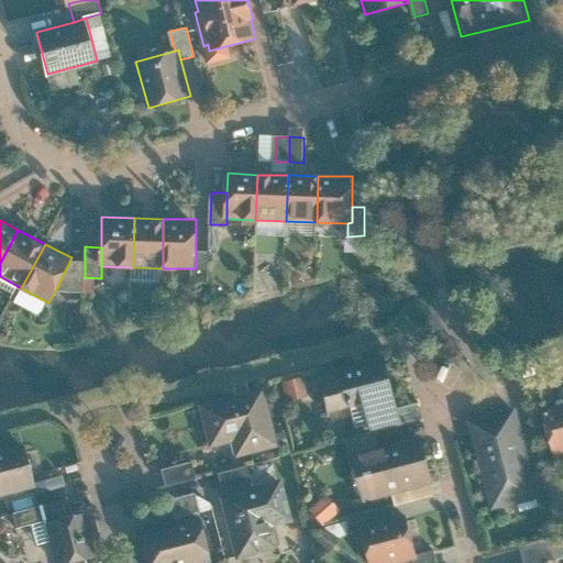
[(209,251),(196,250),(196,268),(192,268),(192,282),(208,282),(209,251)]
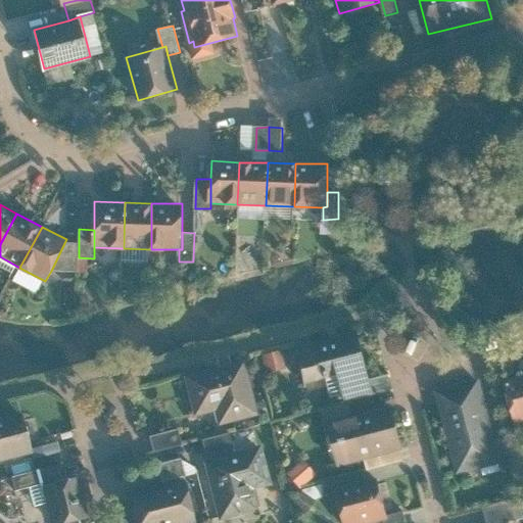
[(79,243),(64,243),(51,271),(79,272),(79,257),(79,243)]
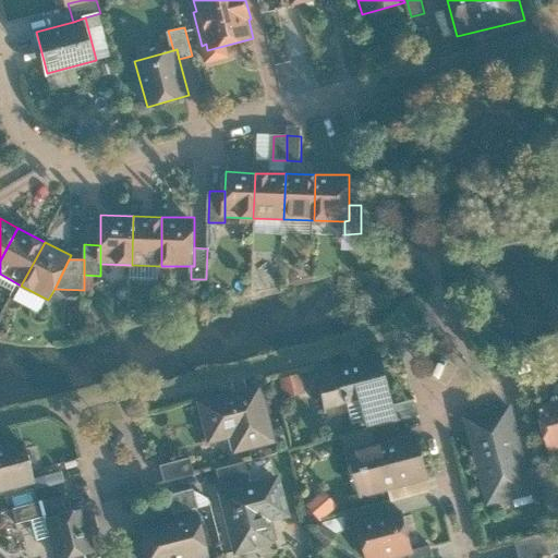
[(385,353),(316,372),(326,410),(366,400),(374,428),(403,421),(385,353)]
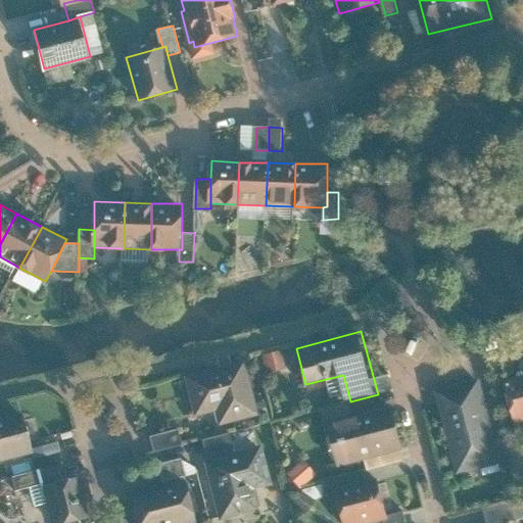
[(282,350),(264,353),(268,373),(286,370),(282,350)]
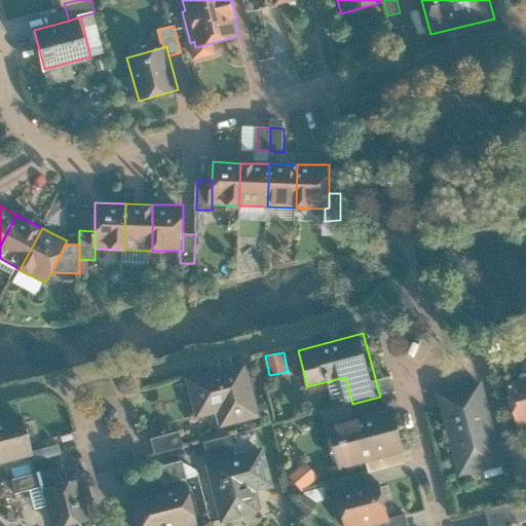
[(247,363),(187,378),(197,419),(218,414),(222,427),(261,418),(247,363)]
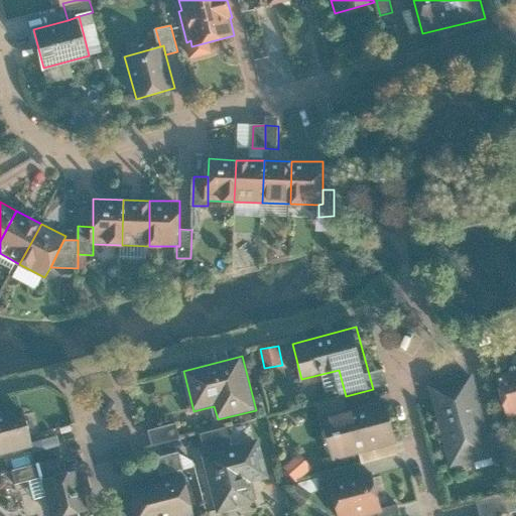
[(515,371),(498,377),(510,418),(515,416),(515,371)]
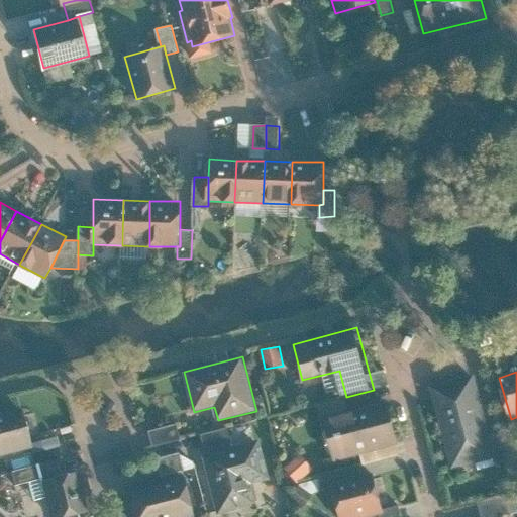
[(496,458),(474,375),(430,387),(452,470),(496,458)]
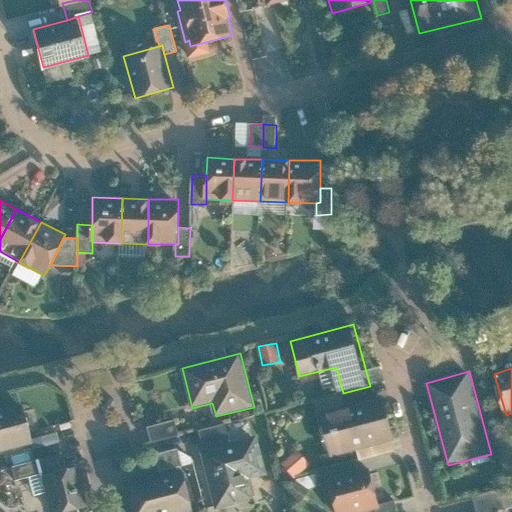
[(326,417),(348,411),(343,393),(315,401),(321,419),(326,417)]
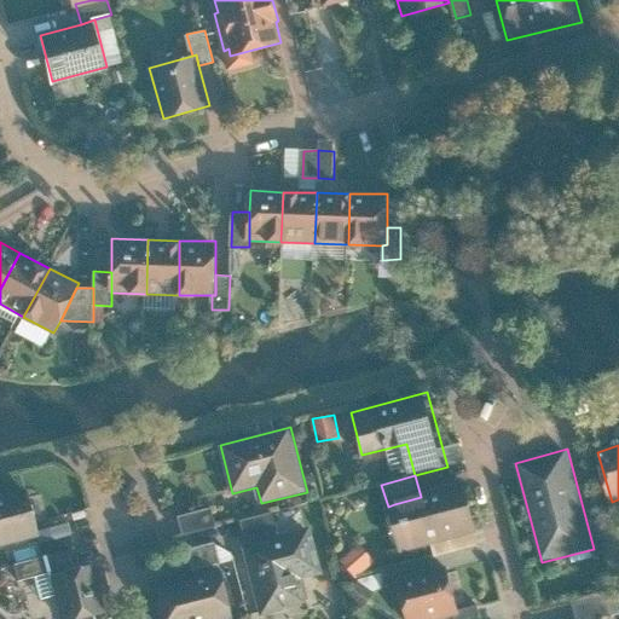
[(421,497),(394,504),(408,551),(484,532),(470,484),(421,497)]
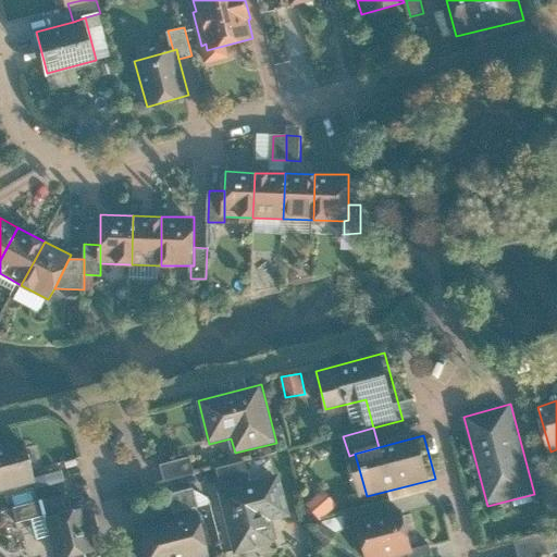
[(24,442),(0,447),(0,492),(35,483),(24,442)]
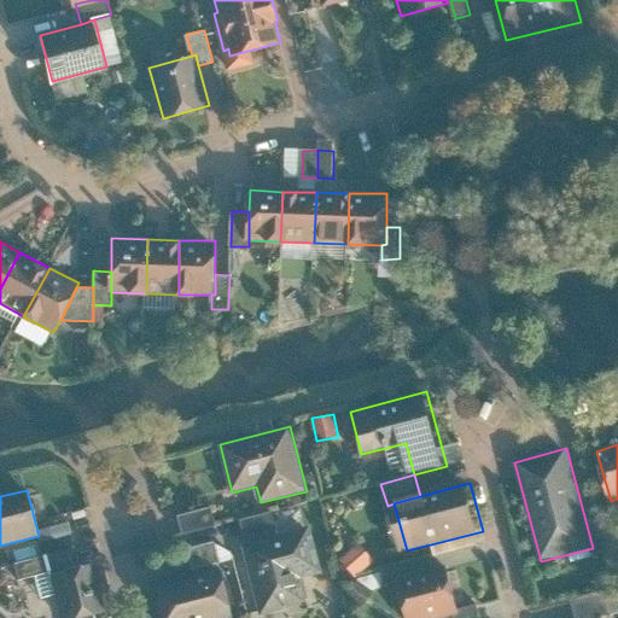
[(213,507),(179,516),(182,534),(216,525),(213,507)]
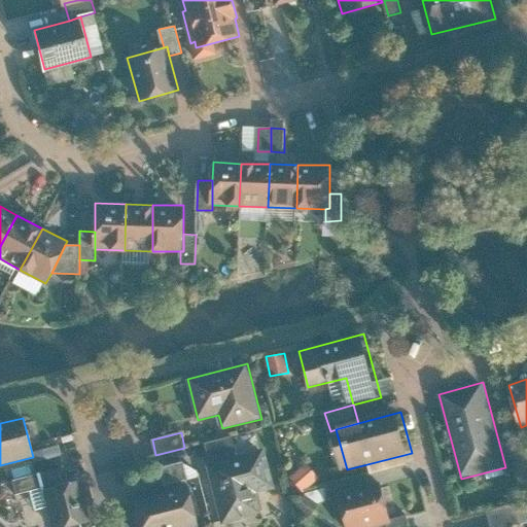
[(255,435),(241,438),(243,451),(258,449),(255,435)]
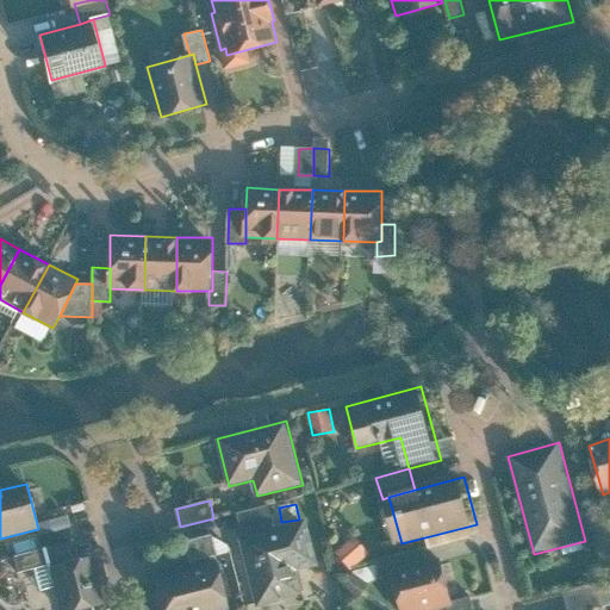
[(238,515),(243,536),(274,528),(269,506),(238,515)]
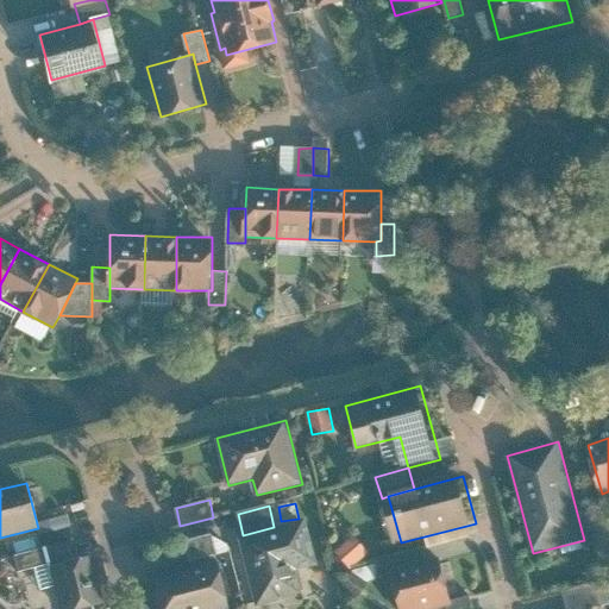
[(243,535),(239,537),(257,607),(305,594),(299,570),(316,565),(306,520),(274,527),(243,535)]
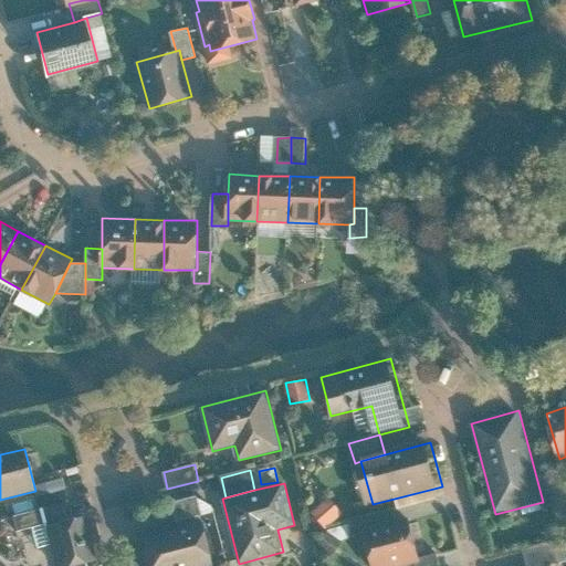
[(65,489),(35,496),(39,509),(69,501),(65,489)]
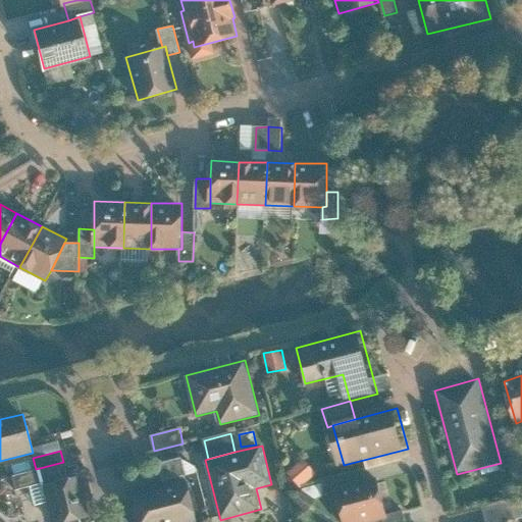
[(181,458),(158,463),(161,480),(186,475),(181,458)]
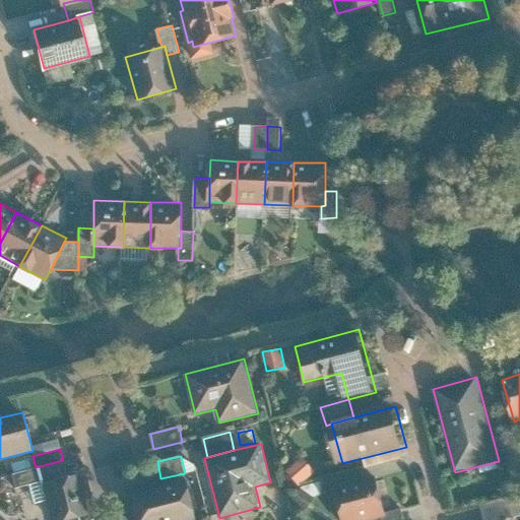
[(303,456),(285,469),(298,485),(315,472),(303,456)]
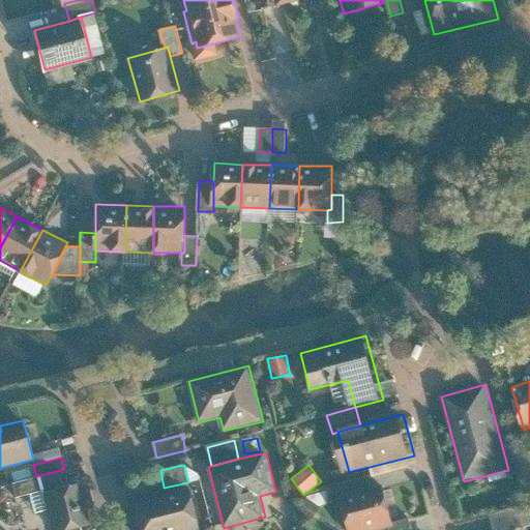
[(31,496),(41,494),(36,476),(12,483),(17,498),(30,494),(31,496)]
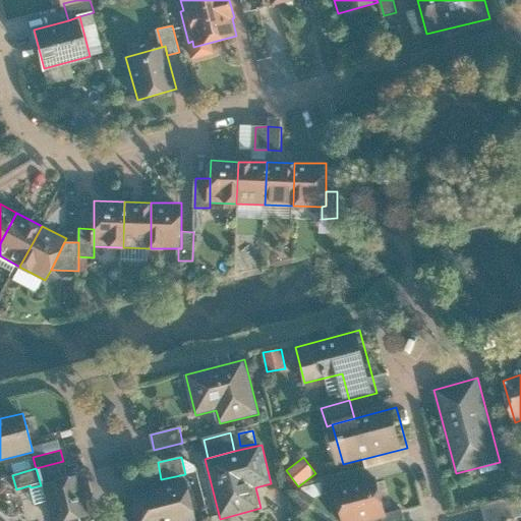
[(67,520),(90,516),(79,475),(41,485),(31,487),(34,505),(47,501),(51,520),(67,520)]
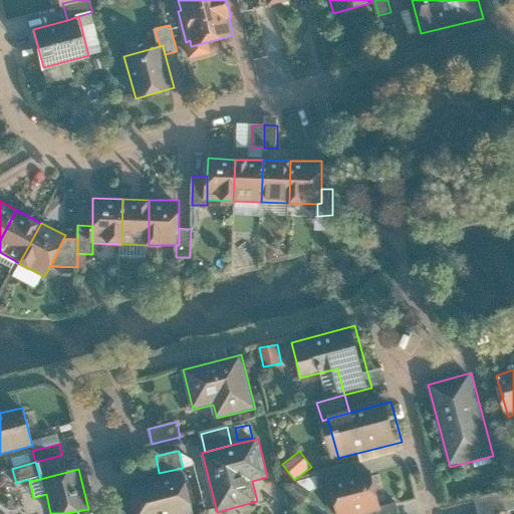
[(196,513),(184,472),(131,488),(138,513),(196,513)]
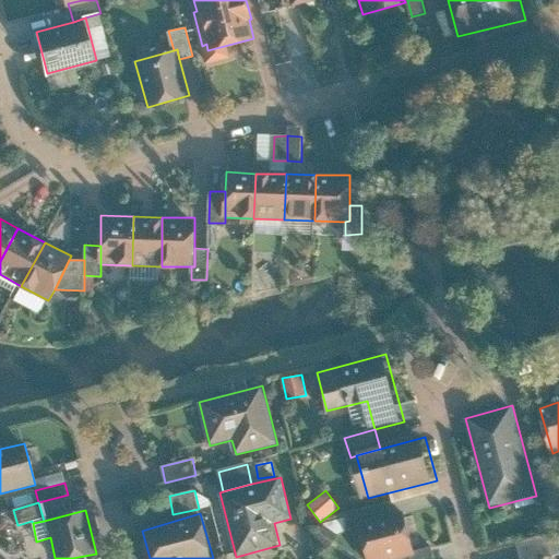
[(407,514),(361,526),(369,558),(403,558),(406,558),(418,556),(417,552),(407,514)]
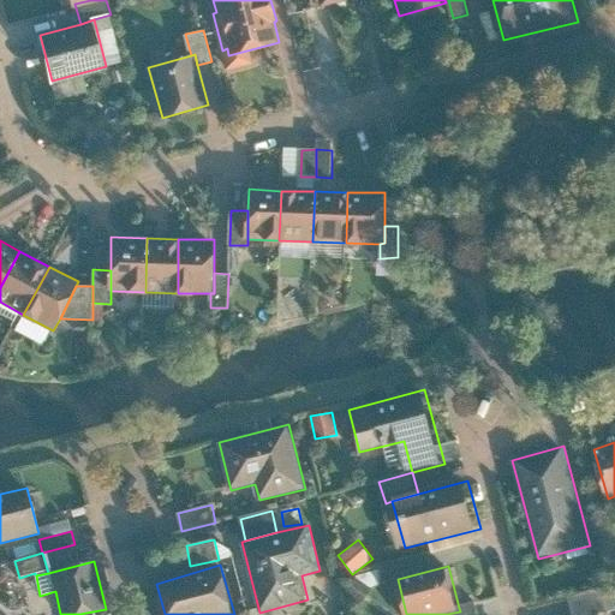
[(601,589),(568,597),(572,614),(595,614),(607,611),(601,589)]
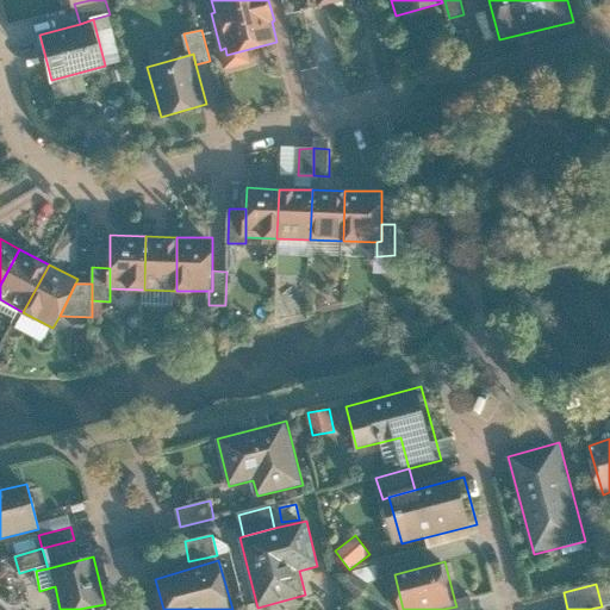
[(477,609),(474,598),(455,603),(456,607),(443,609),(442,609),(477,609)]
